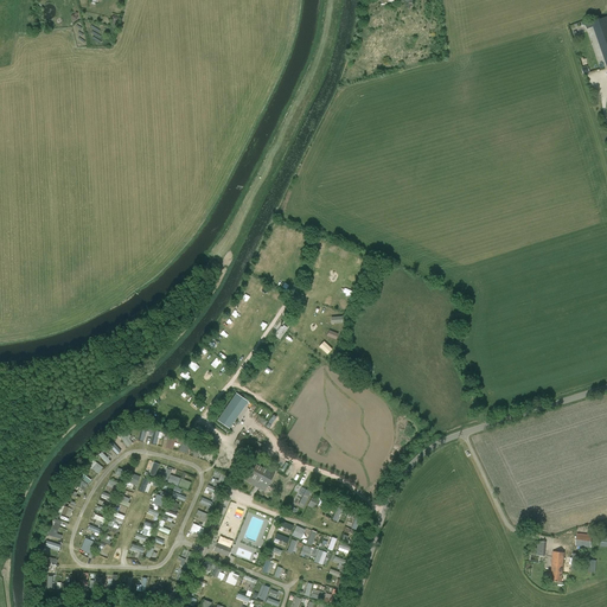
[(606,16),(594,21),(606,59),(606,16)]
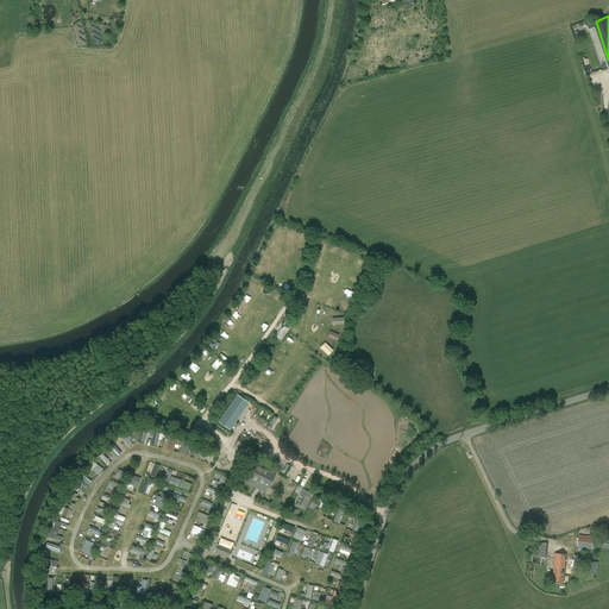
[(283,328),(280,334),(277,337),(282,339),(288,328),(284,326),(283,328)]
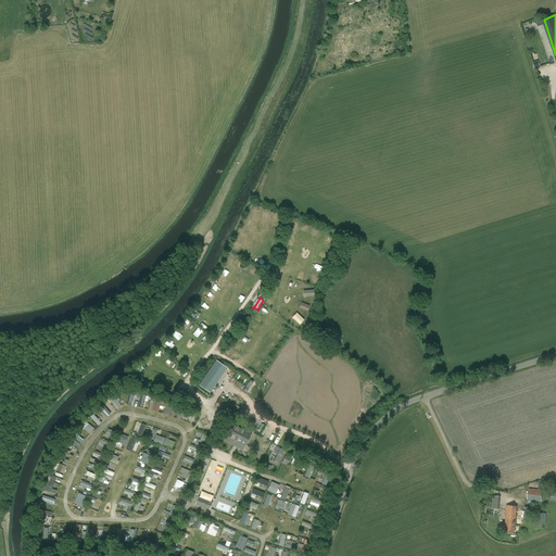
[(299,307),(307,311),(310,305),(301,302),(299,307)]
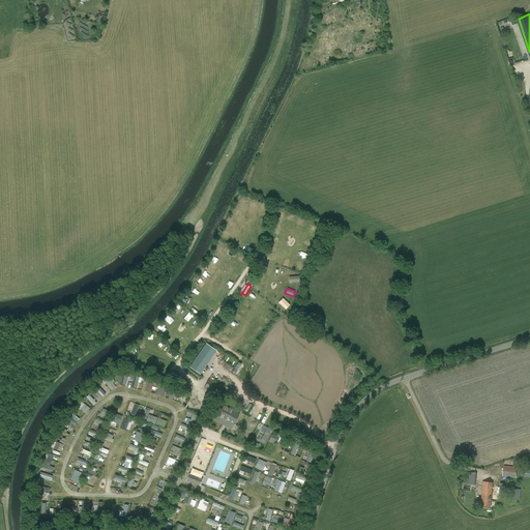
[(277,302),(285,310),(290,305),(282,297),(277,302)]
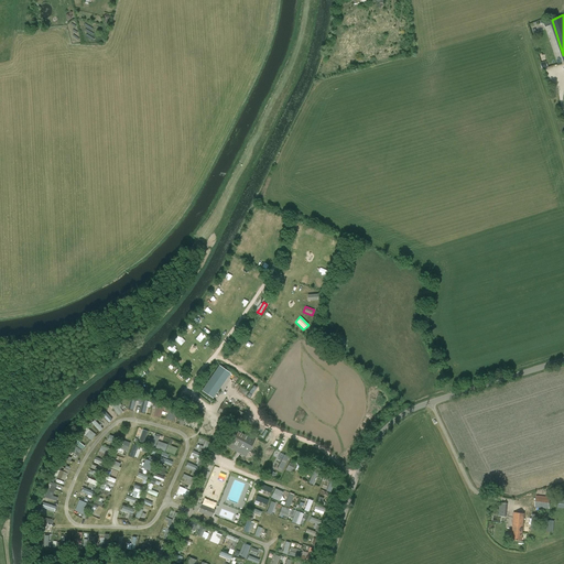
[(213,399),(223,384),(212,377),(202,391),(213,399)]
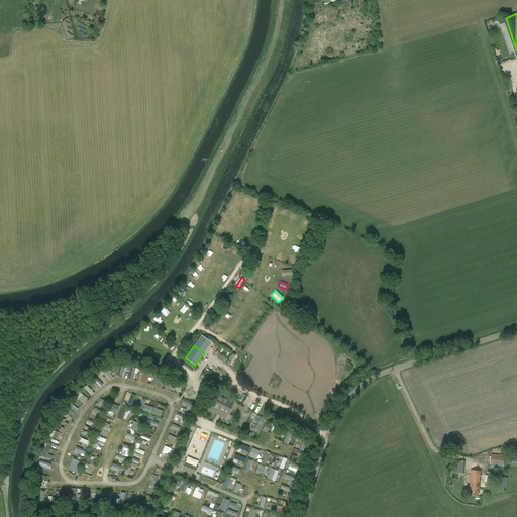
[(110,365),(102,371),(108,381),(113,378),(110,374),(111,372),(109,368),(111,367),(110,365)]
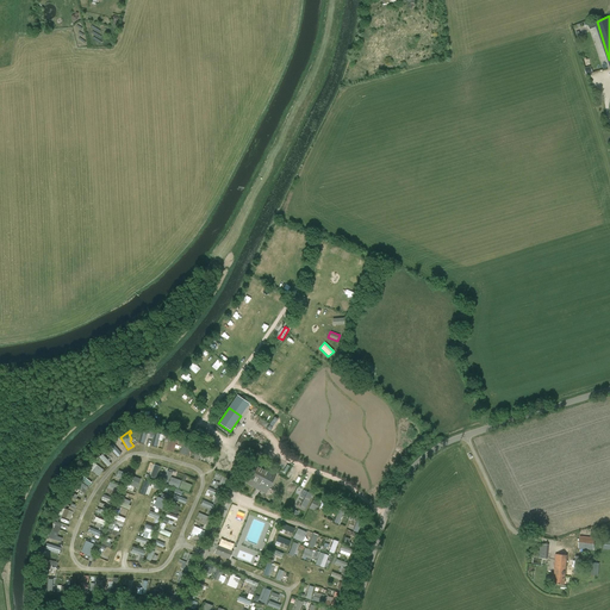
[(156,431),(151,444),(159,447),(159,448),(166,450),(169,440),(165,439),(166,434),(156,431)]
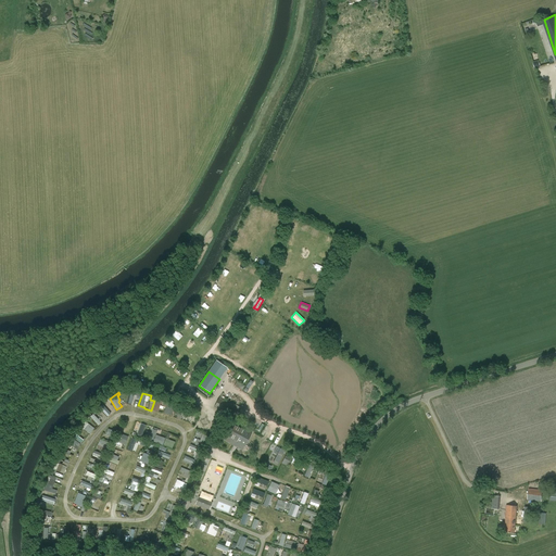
[(234,404),(232,405),(219,397),(214,407),(228,415),(230,409),(238,414),(240,407),(234,404)]
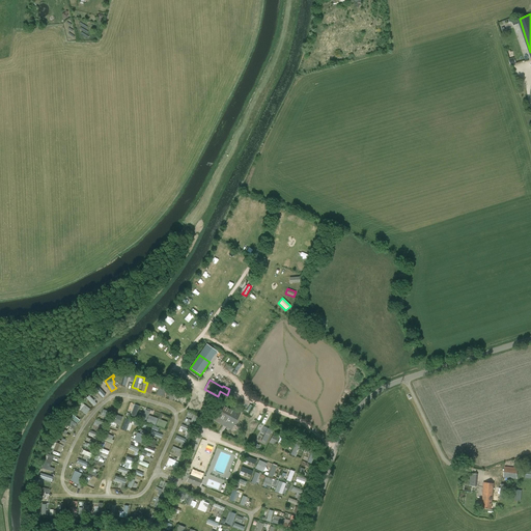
[(151,393),(155,383),(148,381),(145,391),(151,393)]
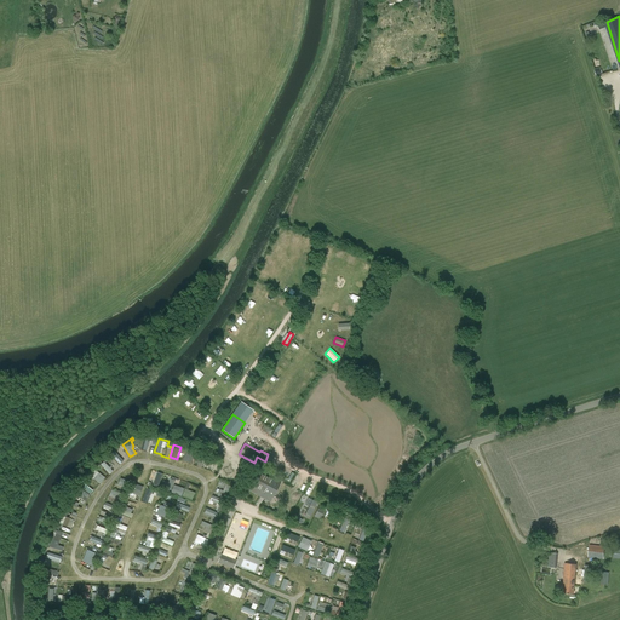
[(122,458),(115,449),(110,455),(120,465),(124,461),(121,458),(122,458)]
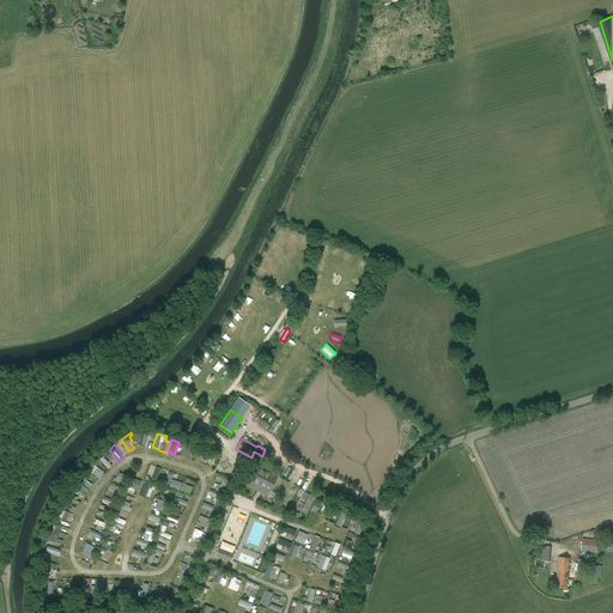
[(181,455),(189,457),(193,447),(184,444),(181,455)]
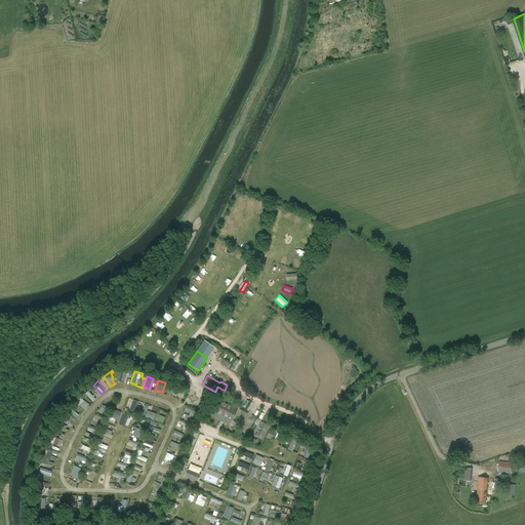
[(177,393),(179,388),(170,384),(167,395),(170,396),(172,391),(177,393)]
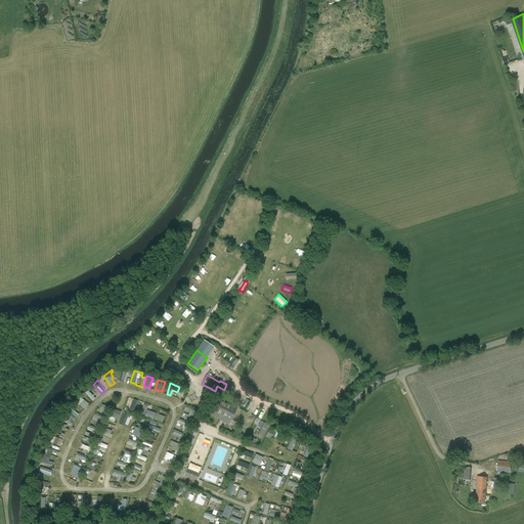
[(87,392),(94,400),(97,397),(90,389),(87,392)]
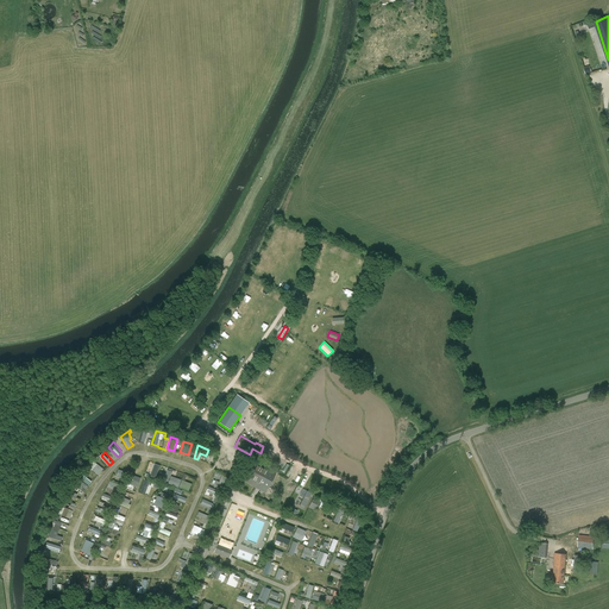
[(157,477),(162,465),(156,463),(151,476),(157,477)]
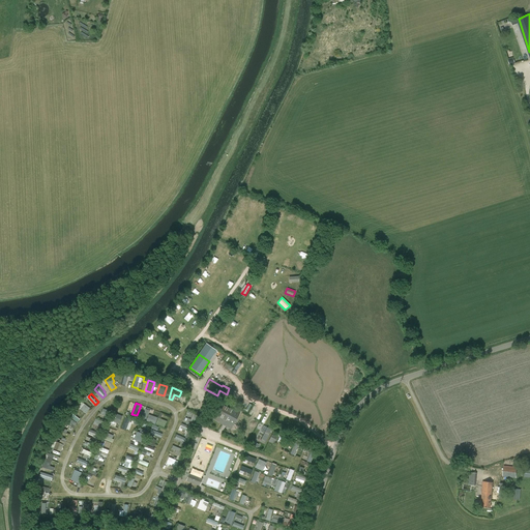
[(234,425),(240,413),(221,403),(214,415),(234,425)]
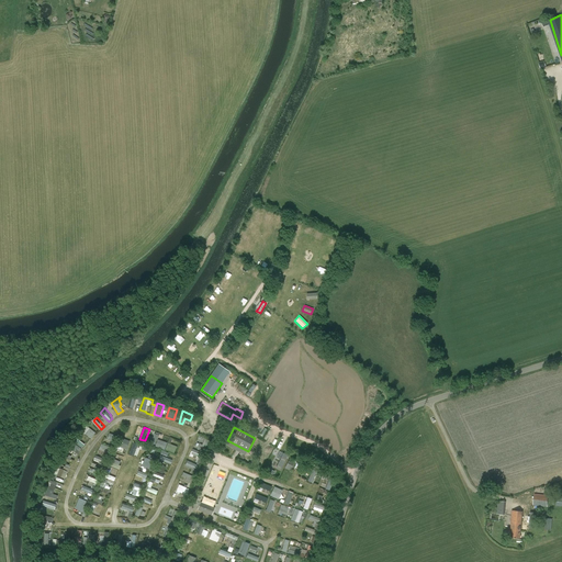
[(92,437),(96,433),(89,428),(85,434),(91,439),(93,437),(92,437)]
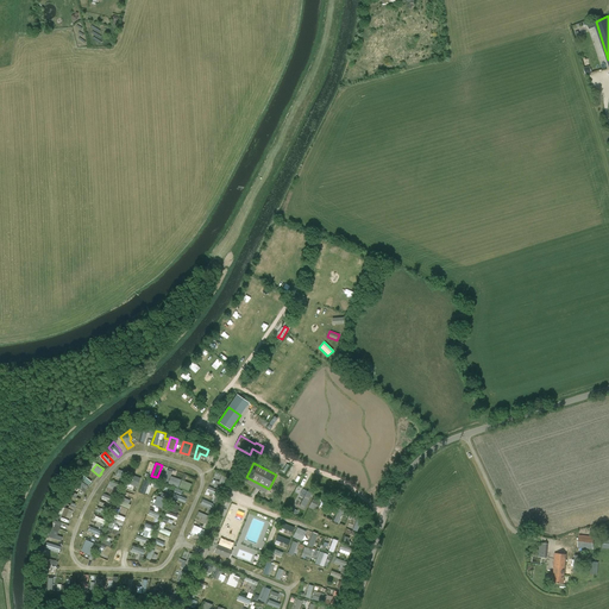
[(127,472),(118,470),(115,477),(125,479),(127,472)]
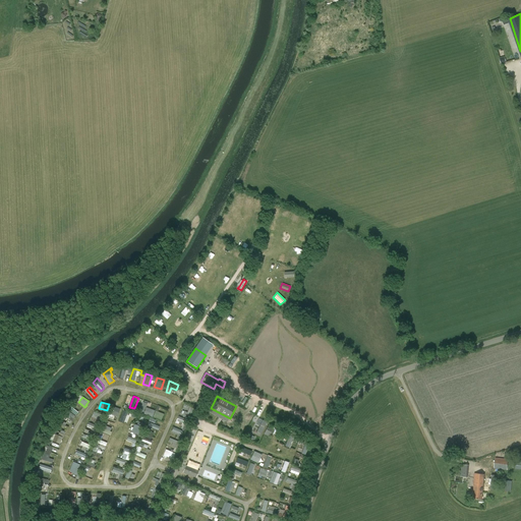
[(136,404),(134,411),(143,414),(147,403),(143,402),(142,405),(141,405),(136,404)]
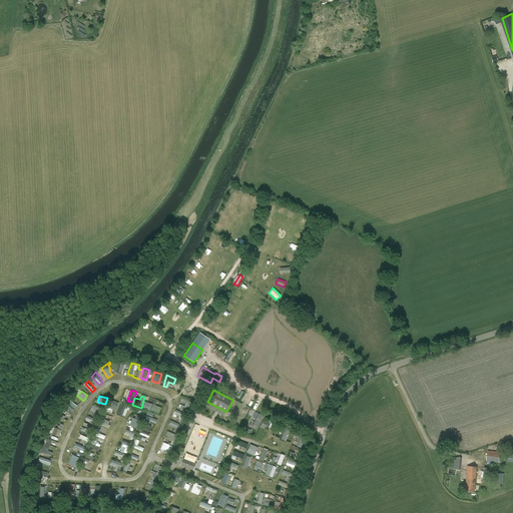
[(68,399),(66,402),(74,408),(77,405),(68,399)]
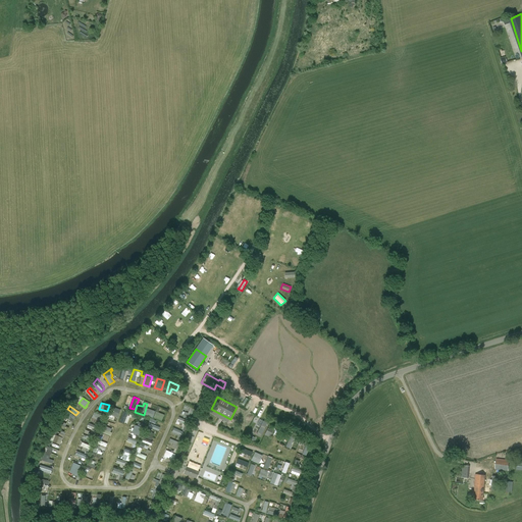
[(109,414),(117,418),(120,410),(111,407),(109,414)]
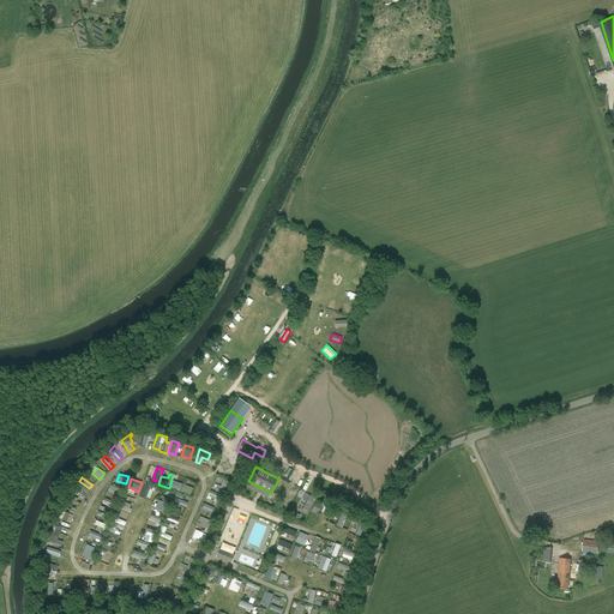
[(224,492),(229,481),(224,479),(221,486),(218,485),(216,491),(222,494),(223,492),(224,492)]
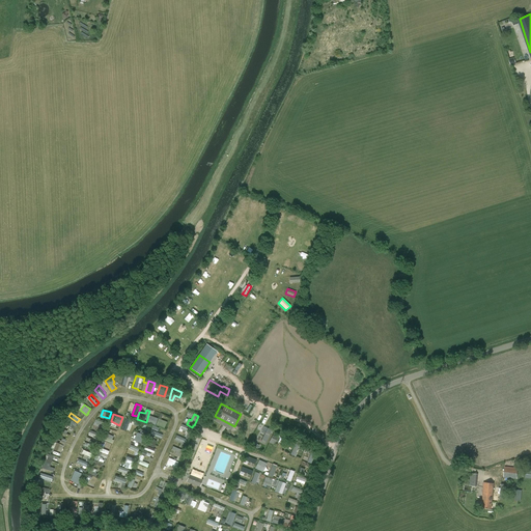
[(158,419),(149,416),(147,422),(156,425),(158,419)]
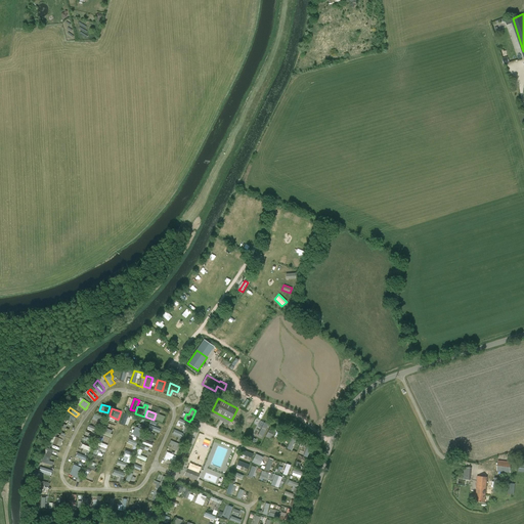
[(73,424),(76,419),(67,411),(62,417),(73,424)]
